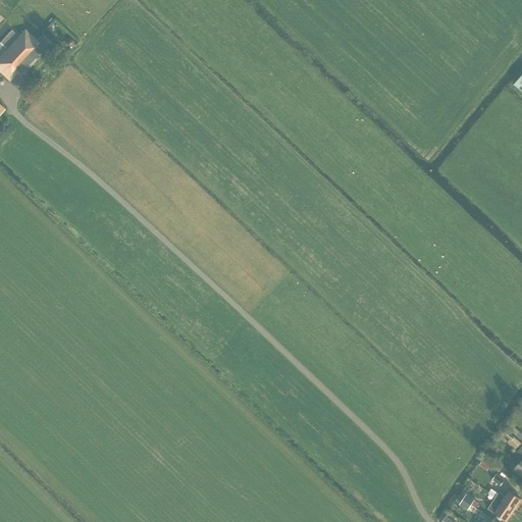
[(16,73),(20,76),(44,51),(40,46),(45,40),(41,37),(37,41),(24,30),(18,37),(11,30),(0,43),(0,42),(0,72),(9,82),(16,73)]
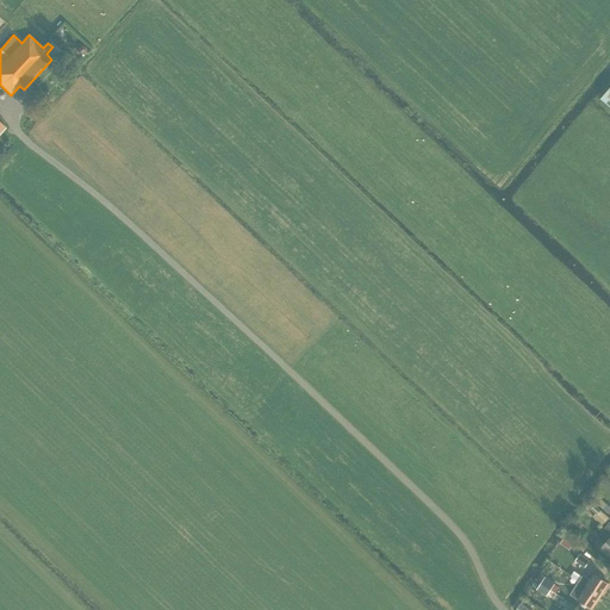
[(599,510),(589,500),(586,503),(585,505),(596,514),(599,510)]
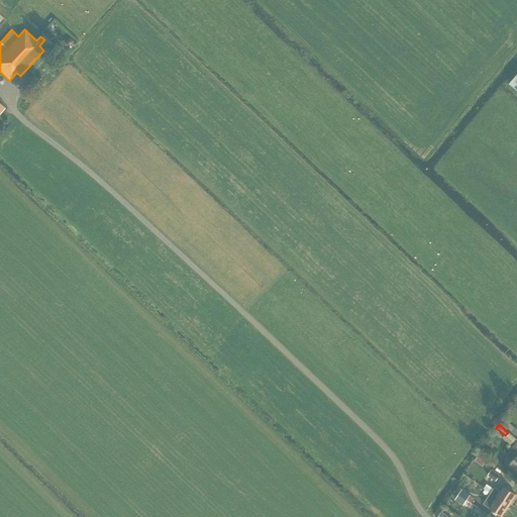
[(516,442),(506,454),(513,460),(509,466),(516,472),(516,442)]
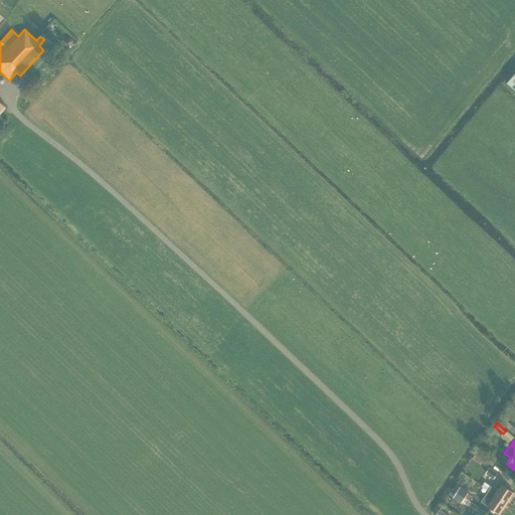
[(500,470),(491,464),(485,473),(493,479),(500,470)]
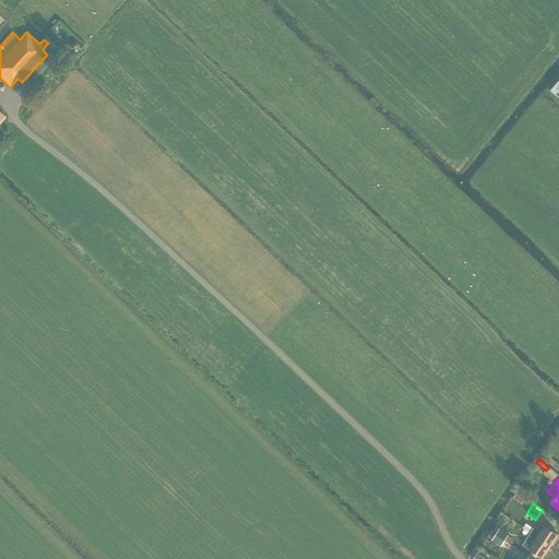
[(496,534),(491,539),(500,546),(508,535),(508,534),(499,528),(501,525),(497,522),(491,531),(496,534)]
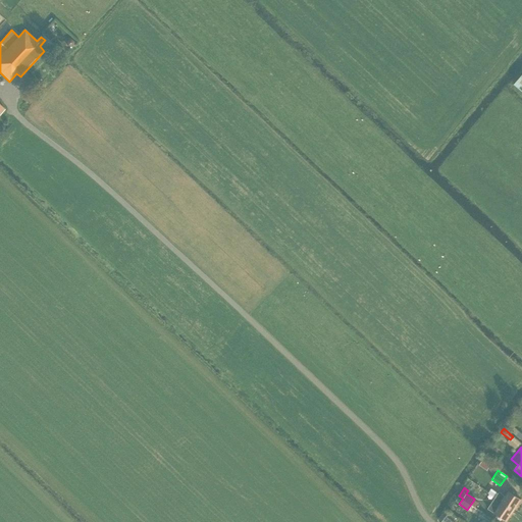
[(494,498),(514,511),(521,500),(509,491),(505,496),(499,491),(494,498)]
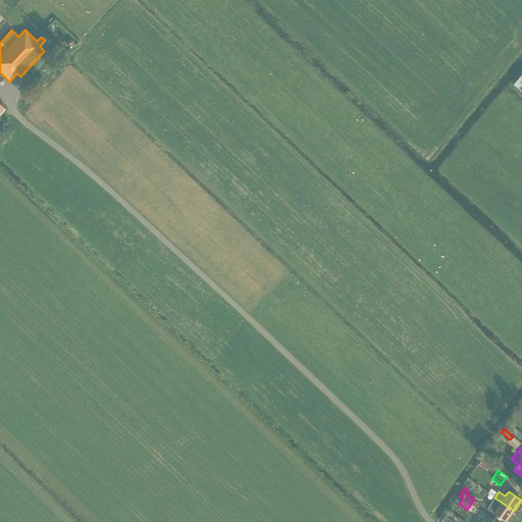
[(514,511),(494,498),(487,509),(493,513),(506,521),(514,511)]
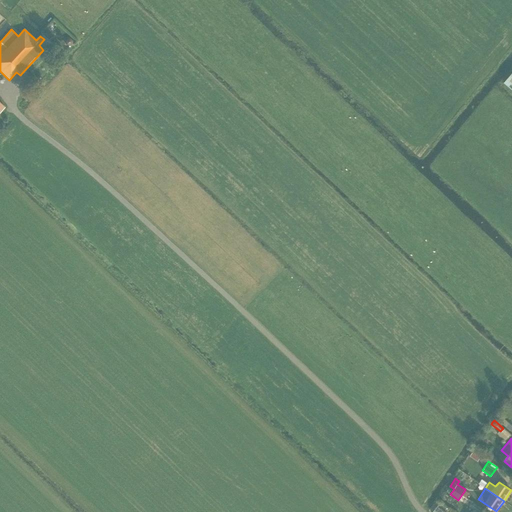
[(445,511),(449,509),(439,501),(435,505),(437,507),(432,511),(445,511)]
